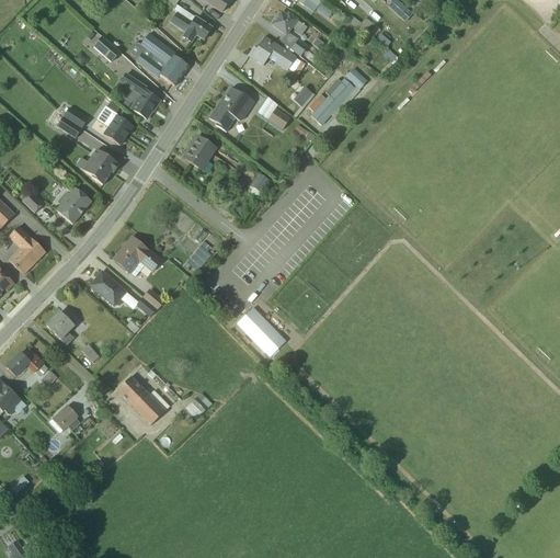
[(184,31),(182,35),(192,41),(196,34),(204,40),(212,26),(175,3),(178,0),(163,0),(174,7),(173,9),(176,11),(170,22),(184,31)]
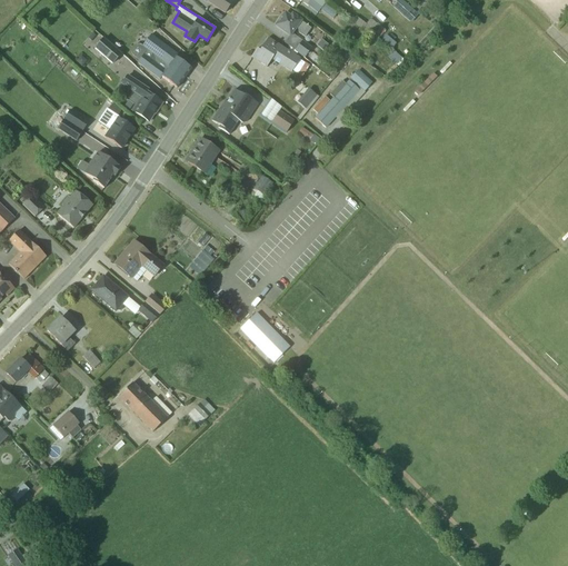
[(208,0),(226,11),(232,0),(208,0)]
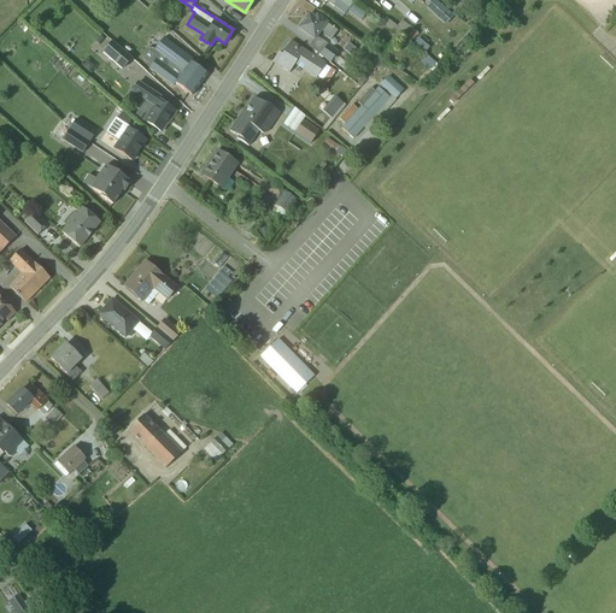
[(329,0),(344,11),(347,6),(348,7),(353,0),(329,0)]
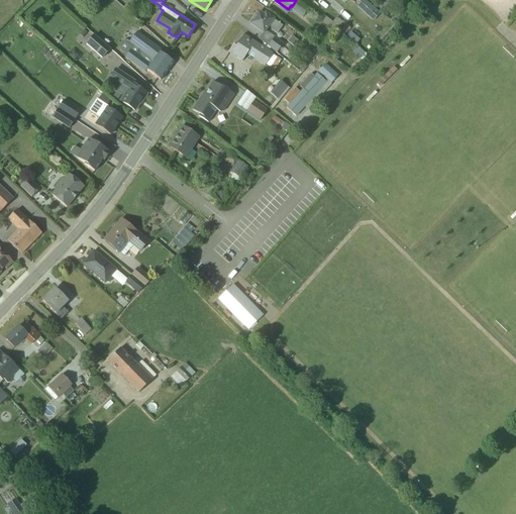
[(360,0),(357,3),(374,17),(381,11),(368,0),(360,0)]
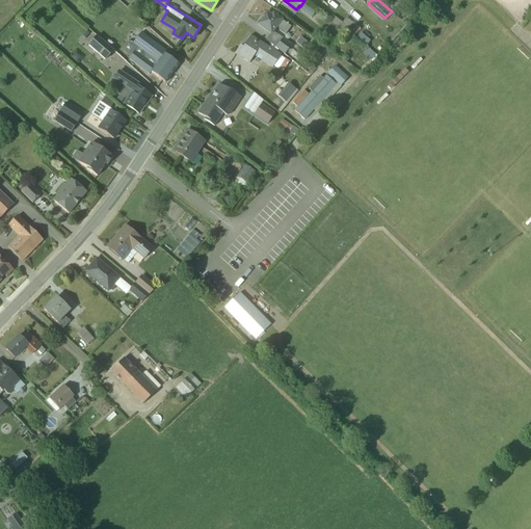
[(291,24),(273,11),(271,15),(266,10),(258,23),(271,31),(266,38),(286,52),(292,43),(274,30),(277,26),(286,32),(291,24)]
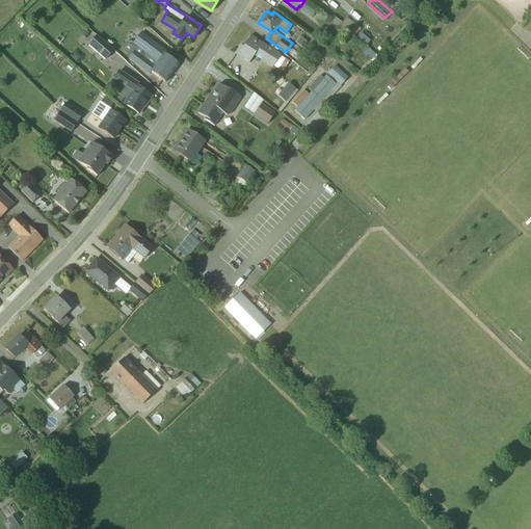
[(334,12),(323,25),(334,35),(345,23),(334,12)]
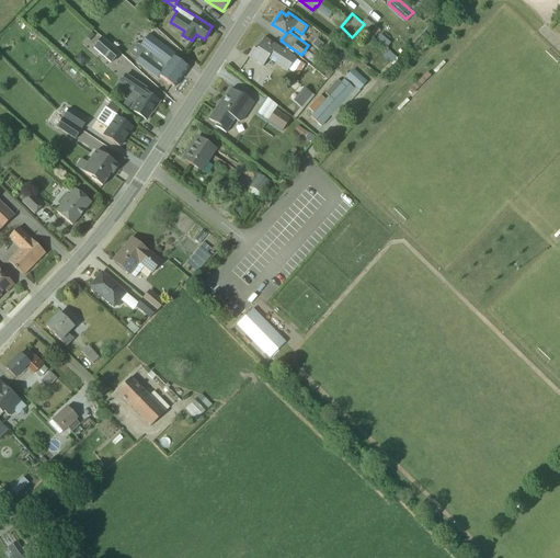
[(132,58),(158,76),(159,73),(175,84),(189,66),(174,56),(176,52),(149,33),(132,58)]
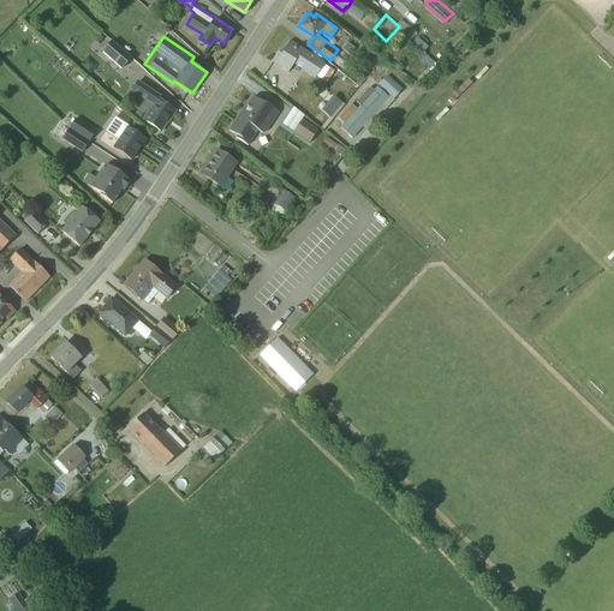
[(131,55),(112,39),(102,49),(121,66),(131,55)]
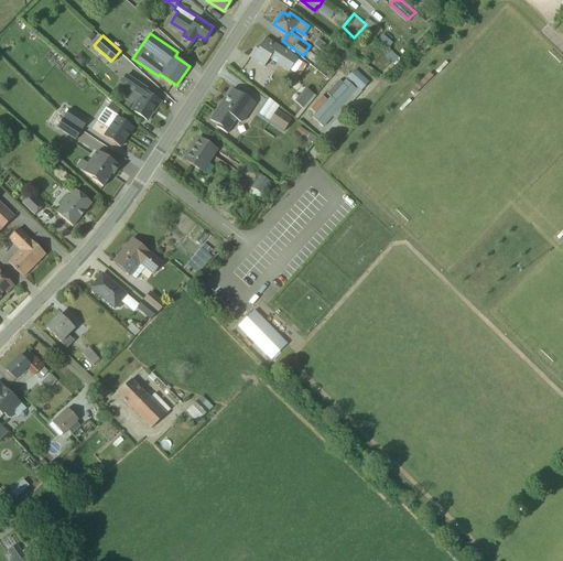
[(267,35),(258,49),(255,46),(249,55),(264,64),(269,57),(289,69),(299,55),(267,35)]
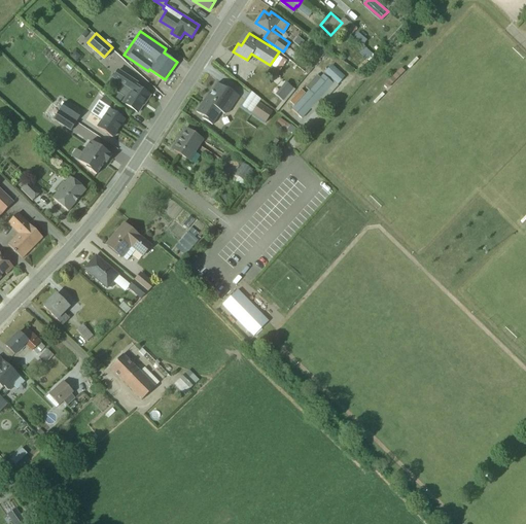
[(332,64),(324,74),(334,82),(338,85),(346,75),(332,64)]
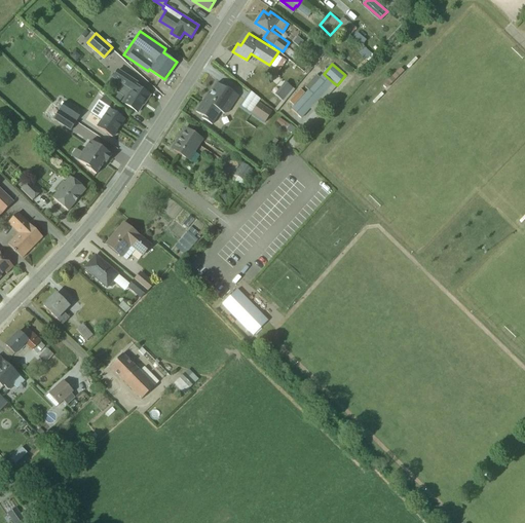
[(384,82),(388,86),(405,68),(401,65),(384,82)]
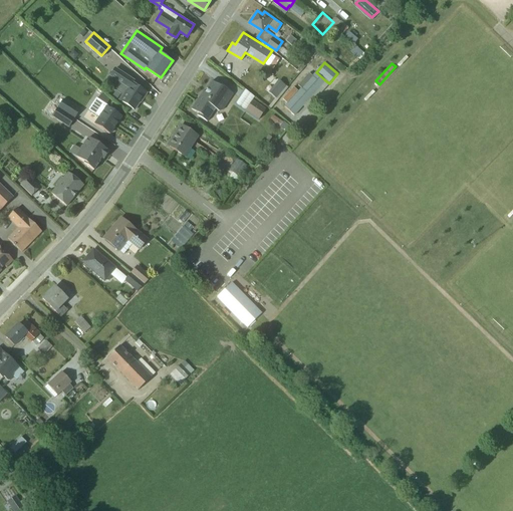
[(103,81),(120,92),(117,97),(135,108),(147,90),(135,83),(137,79),(113,65),(103,81)]
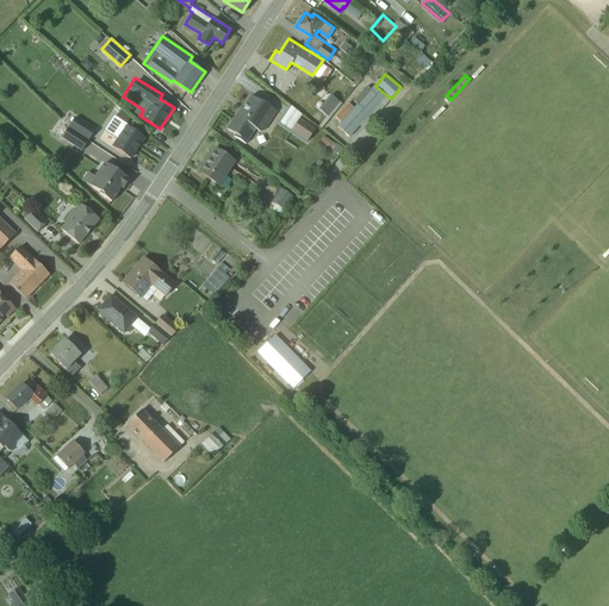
[(373,89),(368,86),(355,100),(359,104),(339,127),(350,137),(386,95),(376,86),(373,89)]
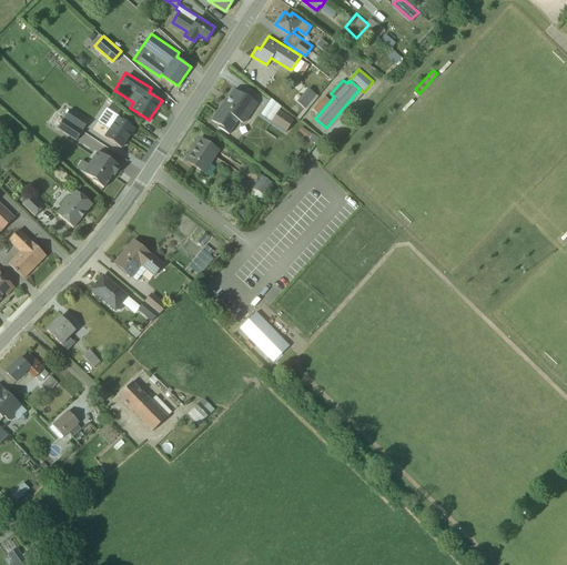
[(295,96),(306,107),(319,93),(307,82),(295,96)]
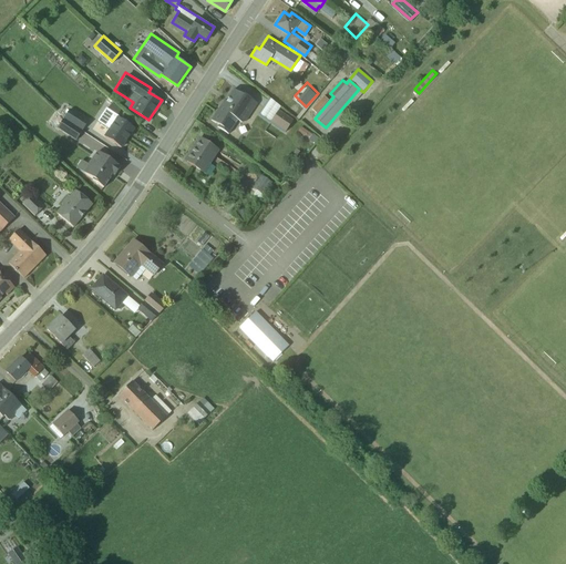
[(229,133),(237,119),(244,123),(257,103),(234,88),(226,100),(224,99),(211,119),(218,124),(217,125),(229,133)]
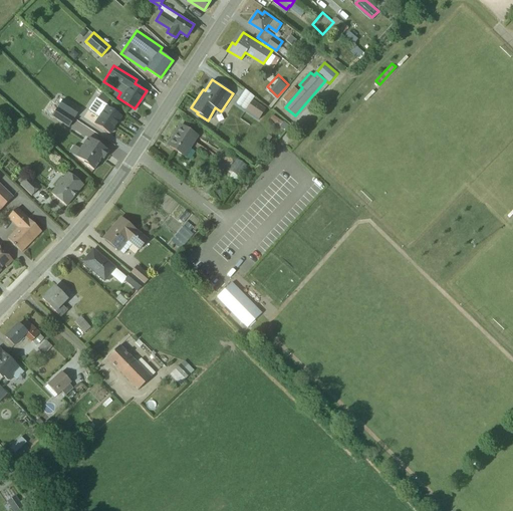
[(255,94),(244,88),(235,102),(259,117),(266,106),(252,98),(255,94)]
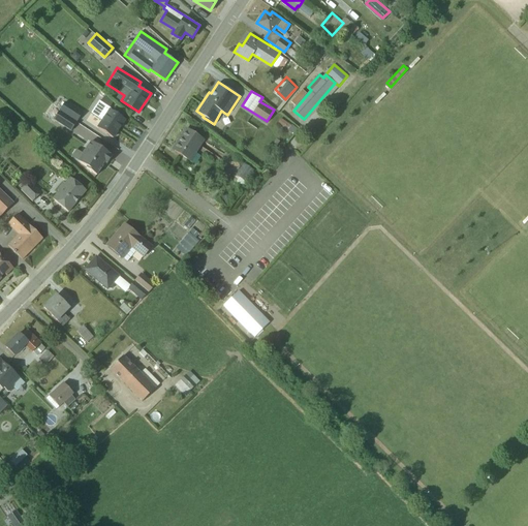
[(114,136),(125,118),(97,100),(93,109),(101,114),(94,124),(114,136)]
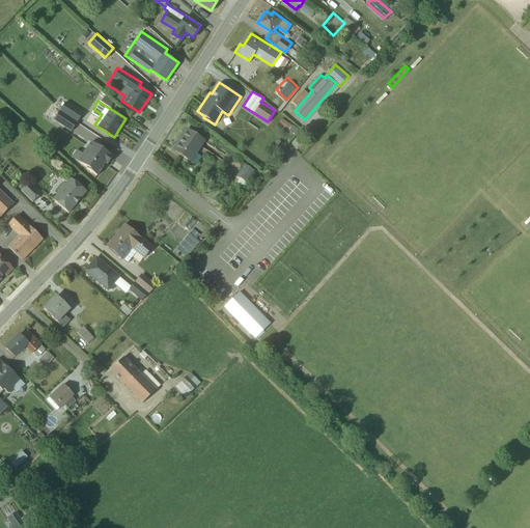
[(63,111),(77,121),(82,113),(67,104),(63,111)]
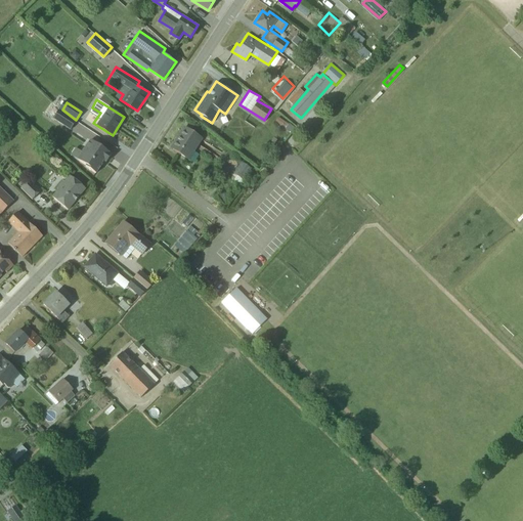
[(76,120),(59,109),(53,117),(71,128),(76,120)]
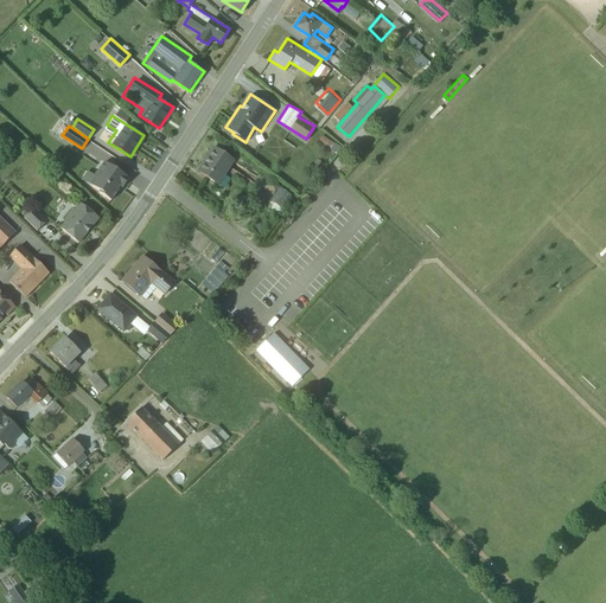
[(219,183),(235,159),(214,146),(198,170),(219,183)]
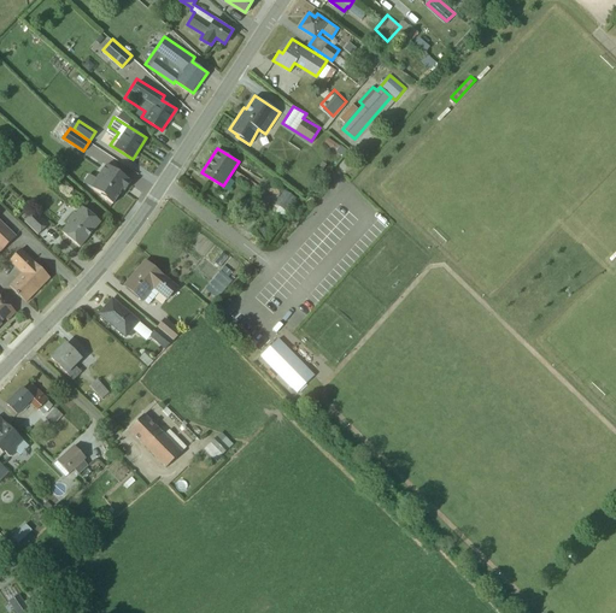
[(125,189),(132,180),(106,161),(95,177),(88,172),(82,180),(112,202),(121,192),(119,190),(122,187),(125,189)]
